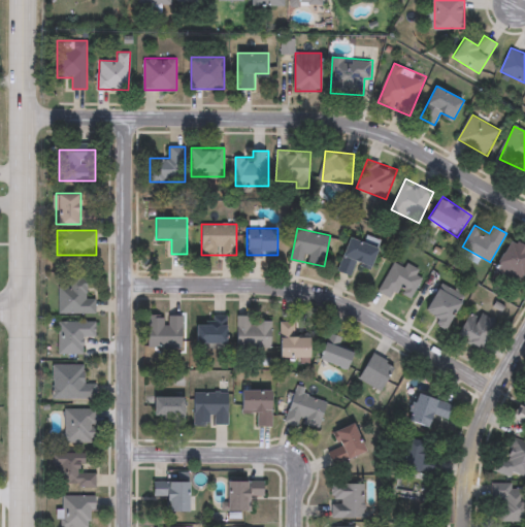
[(379,249),(369,269),(357,264),(352,275),(337,269),(352,236),(379,249)]
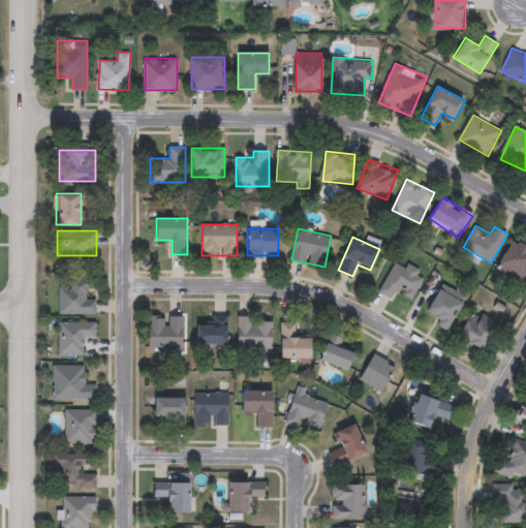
[(525,270),(517,285),(494,271),(514,240),(525,246),(525,270)]
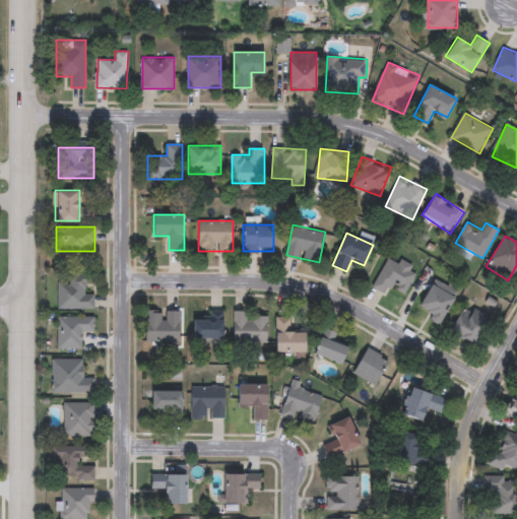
[(387,293),(374,285),(391,254),(418,269),(404,294),(390,285),(387,293)]
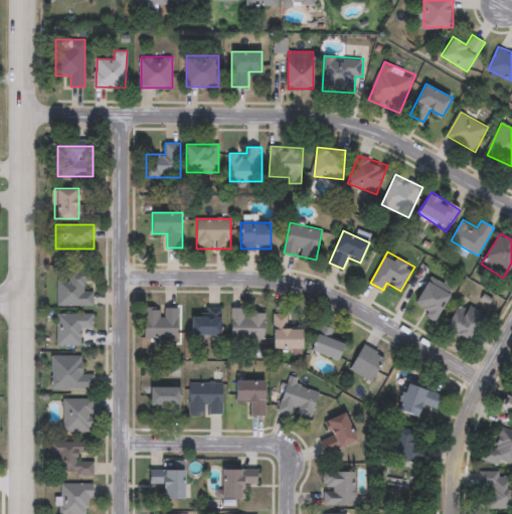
[(57,305),(57,273),(86,273),(86,290),(94,290),(94,305),(57,305)]
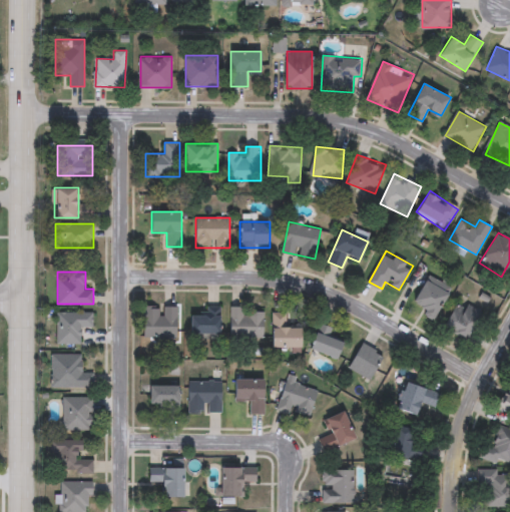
[(452,287),(434,319),(426,314),(429,310),(414,302),(430,274),(452,287)]
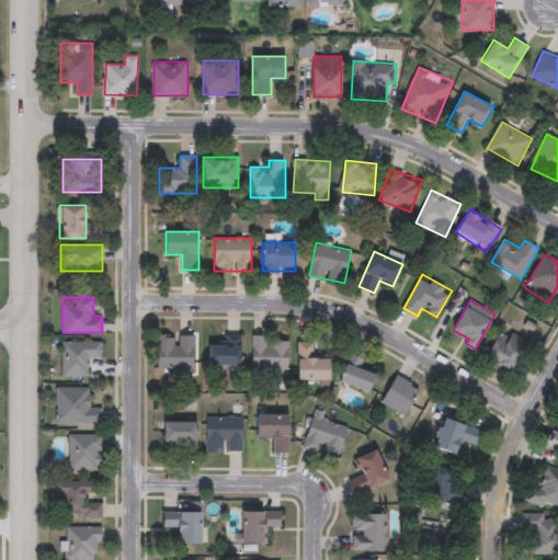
[(511,369),(487,356),(502,327),(526,340),(511,369)]
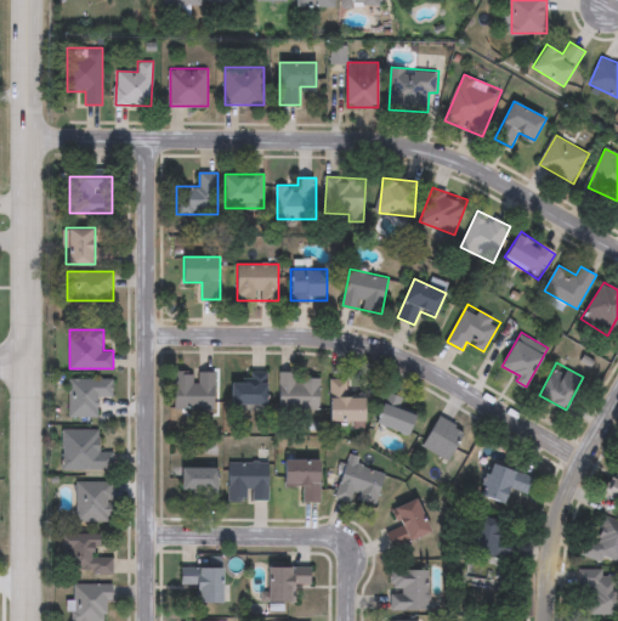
[(267,371),(267,405),(231,405),(231,382),(250,382),(250,371),(267,371)]
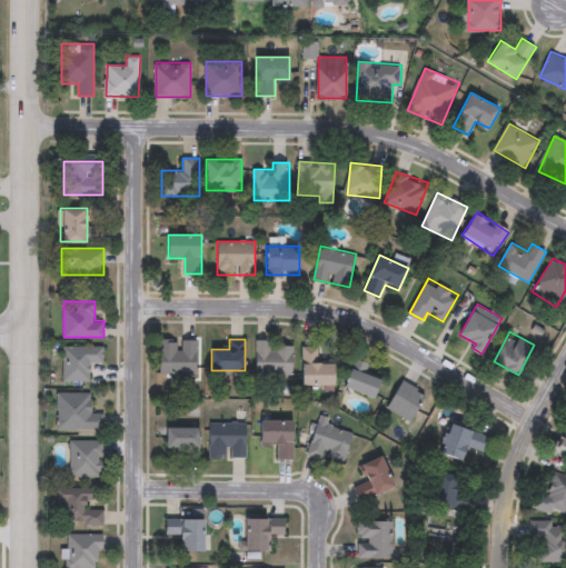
[(197,375),(159,375),(159,340),(197,340),(197,375)]
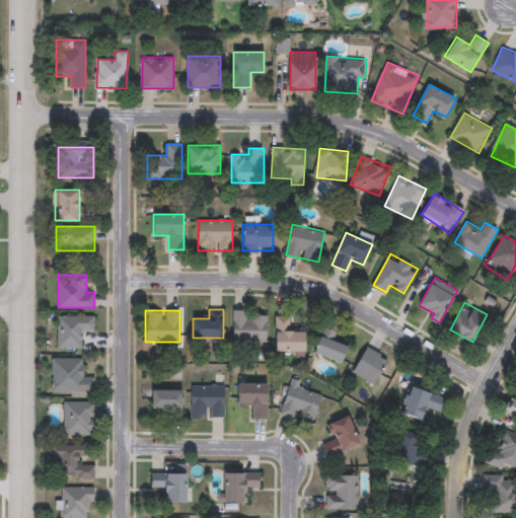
[(268,314),(268,342),(233,342),(233,310),(247,310),(247,314),(268,314)]
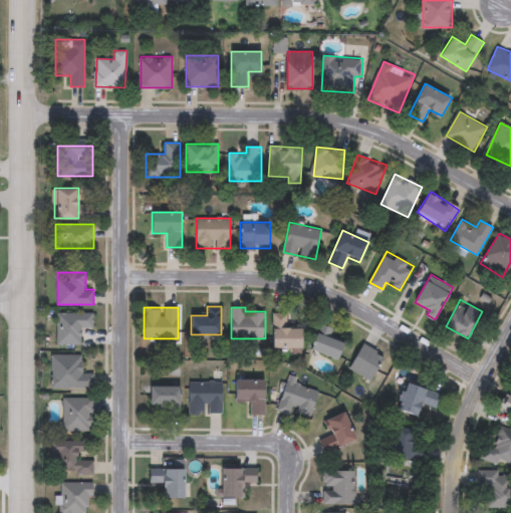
[(81,344),(57,344),(57,311),(93,311),(93,328),(81,328),(81,344)]
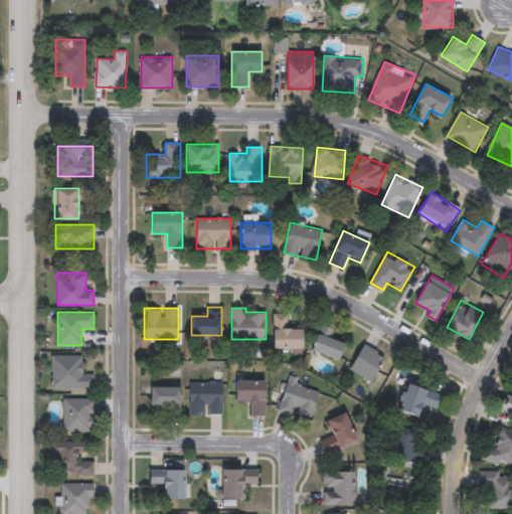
[(302,349),(274,349),(274,318),(289,318),(289,328),(302,328),(302,349)]
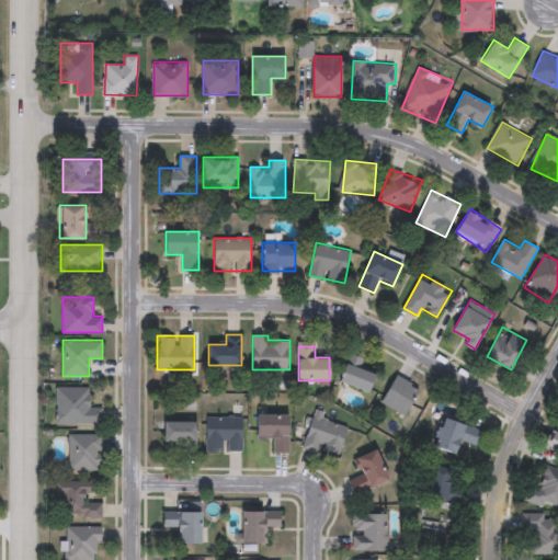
[(361,367),(376,374),(368,393),(339,380),(351,353),(364,360),(361,367)]
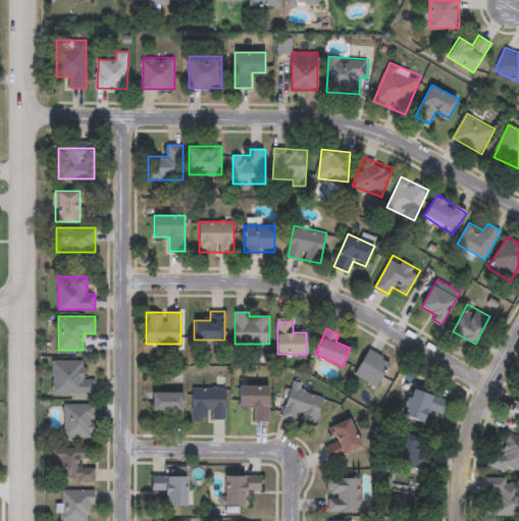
[(354,372),(371,349),(392,364),(374,386),(354,372)]
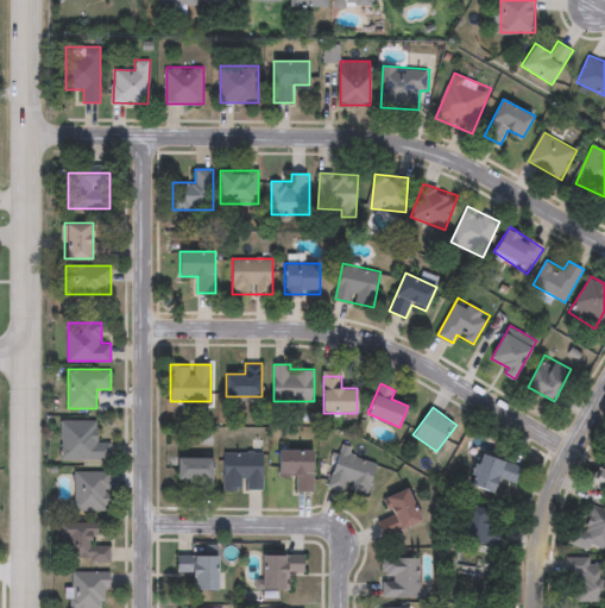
[(98,420),(98,442),(112,442),(112,459),(61,459),(61,420),(98,420)]
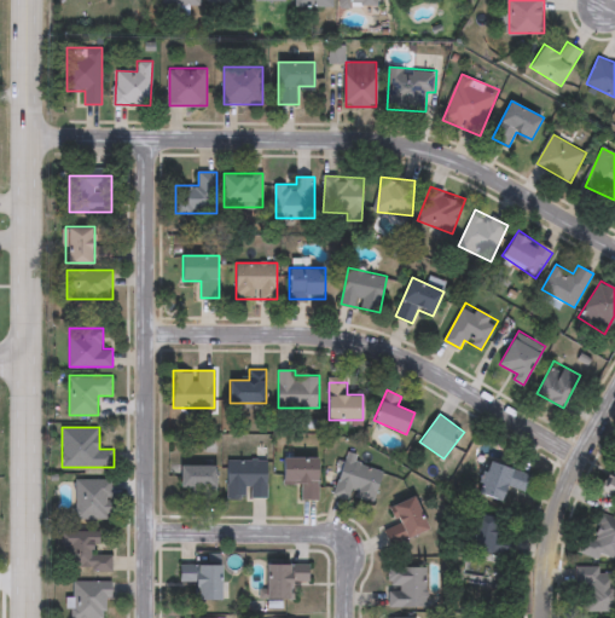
[(360,455),(358,463),(383,471),(373,504),(336,495),(347,451),(360,455)]
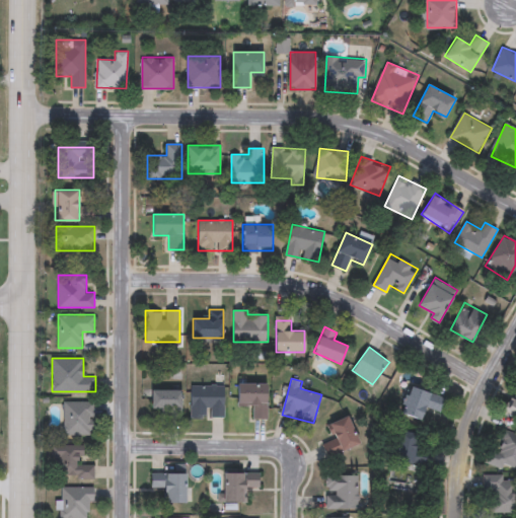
[(269,384),(268,419),(251,419),(251,409),(233,409),(234,383),(269,384)]
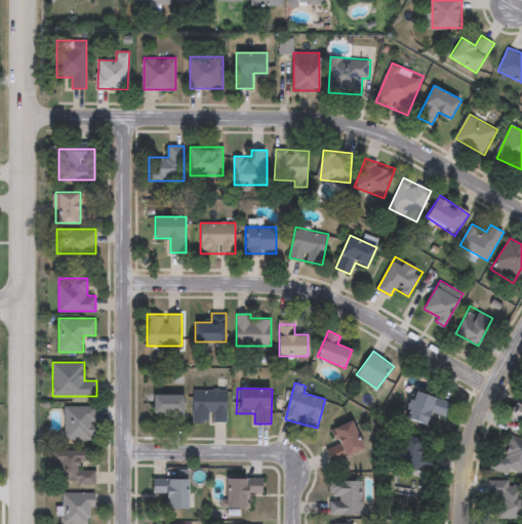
[(228,390),(228,421),(194,421),(194,390),(228,390)]
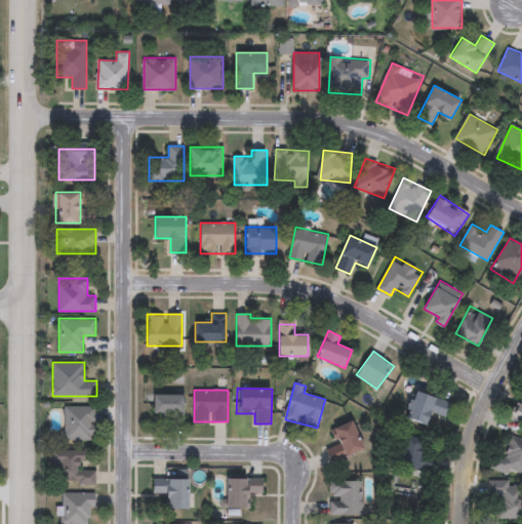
[(406,417),(415,390),(450,402),(445,417),(431,412),(426,425),(406,417)]
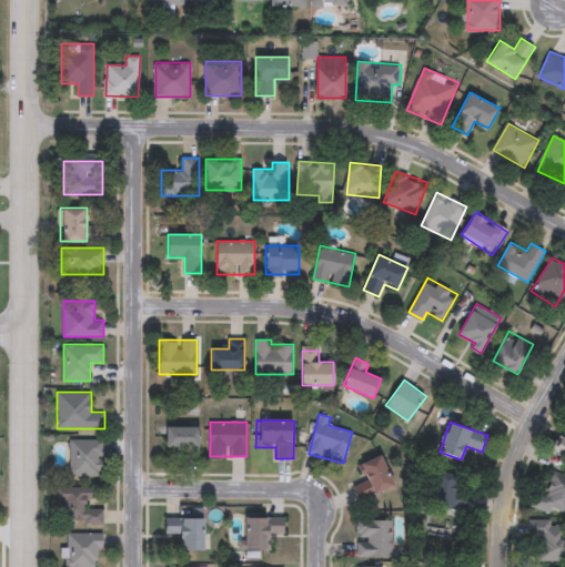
[(199,427),(199,454),(165,454),(165,427),(199,427)]
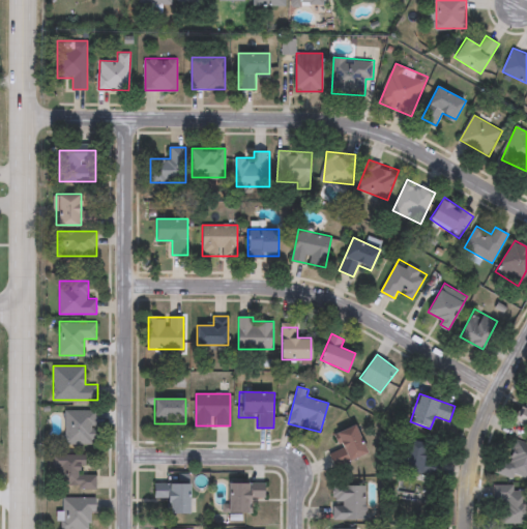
[(526,425),(515,419),(526,399),(526,425)]
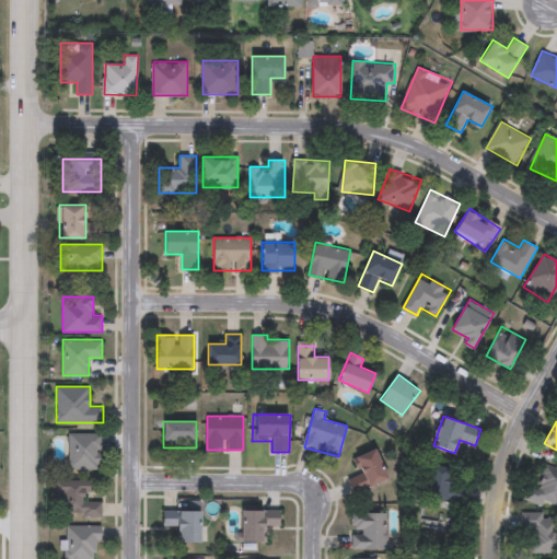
[(67,469),(67,432),(102,432),(102,469),(67,469)]
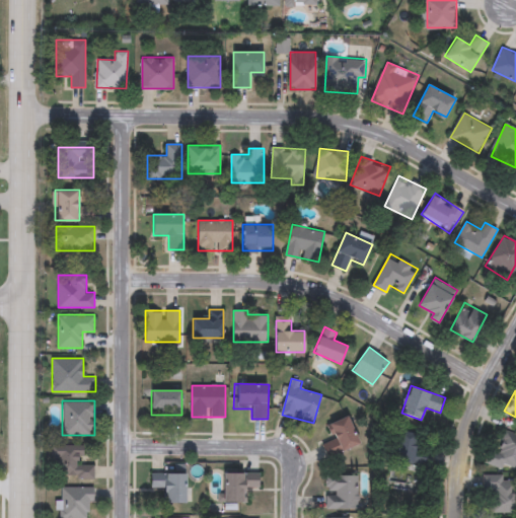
[(328,424),(347,416),(359,442),(327,456),(324,447),(337,442),(328,424)]
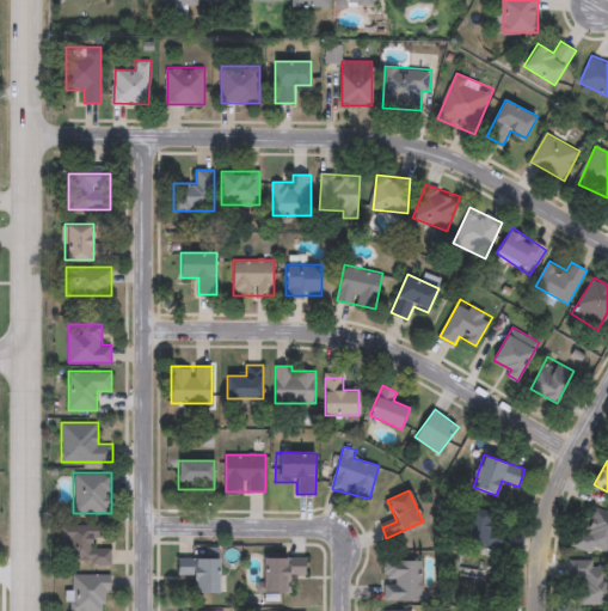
[(493,511),(491,533),(510,536),(509,549),(466,543),(471,507),(493,511)]
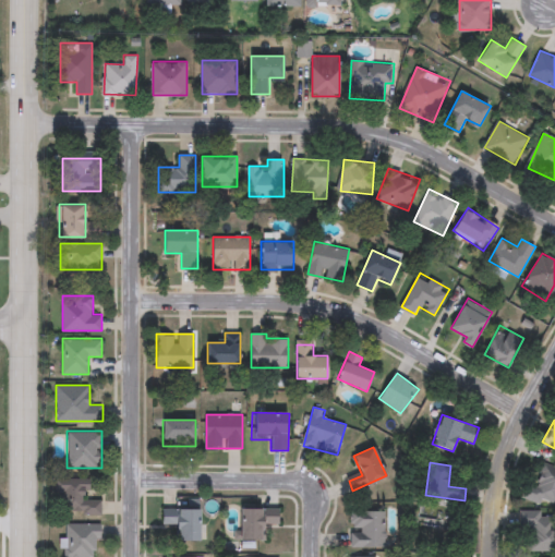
[(554,504),(523,496),(527,482),(538,484),(543,462),(554,465),(554,504)]
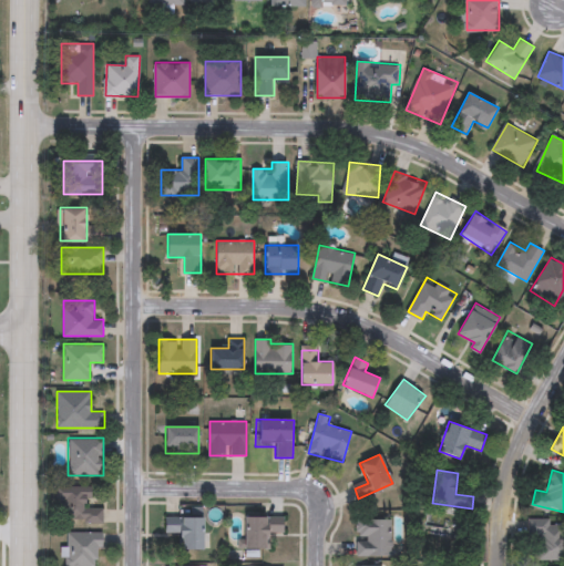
[(90,486),(90,506),(103,506),(103,522),(58,521),(58,486),(90,486)]
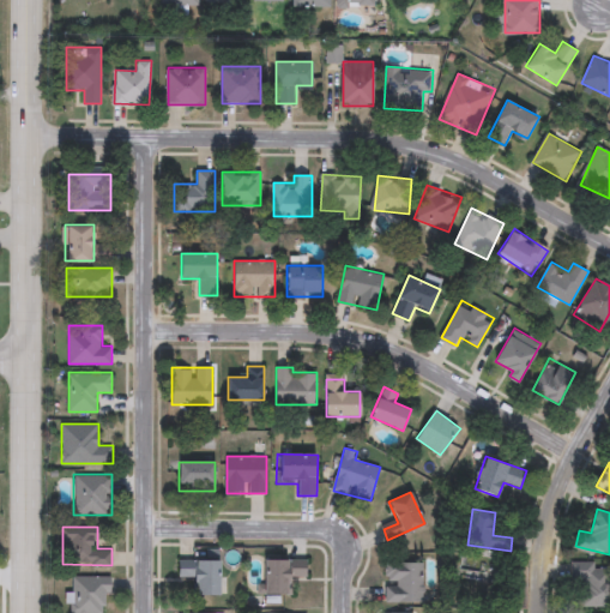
[(307,577),(289,577),(289,595),(264,595),(264,559),(307,559),(307,577)]
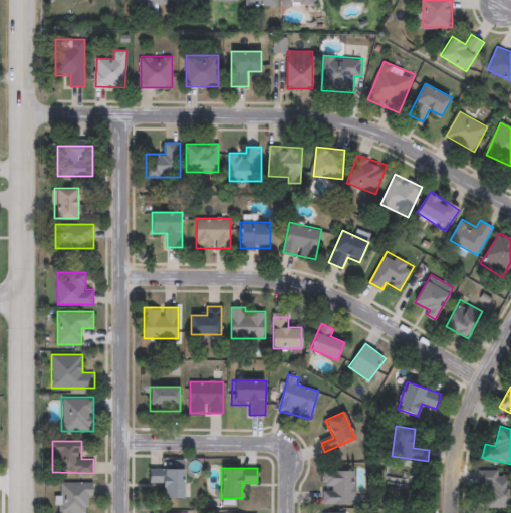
[(184,498),(163,498),(163,483),(149,483),(149,469),(184,469),(184,498)]
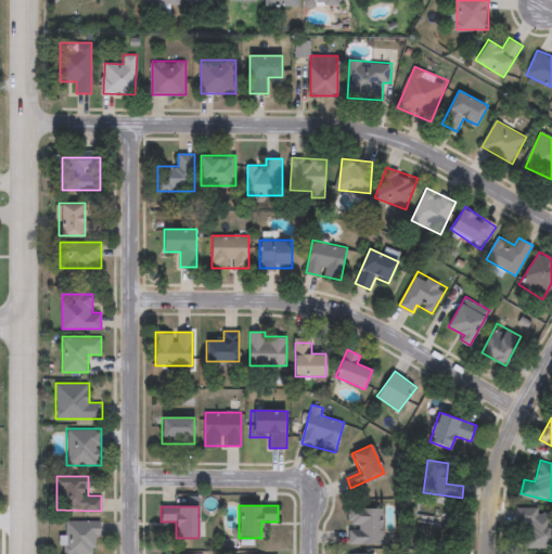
[(551,548),(527,548),(527,524),(518,524),(518,507),(540,507),(540,511),(551,511),(551,548)]
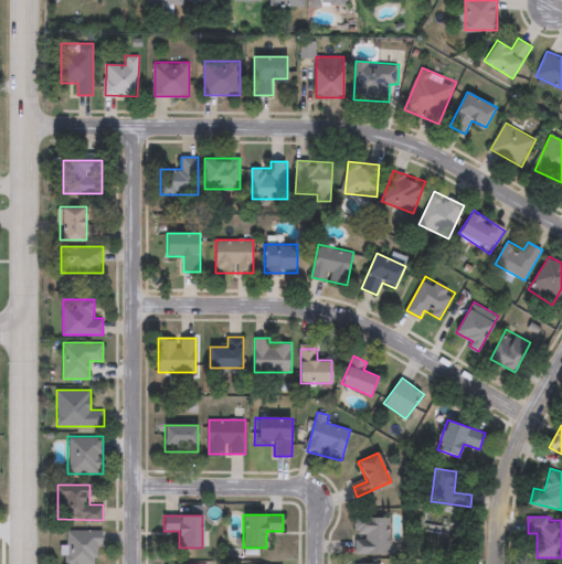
[(390,553),(354,553),(354,518),(390,518),(390,553)]
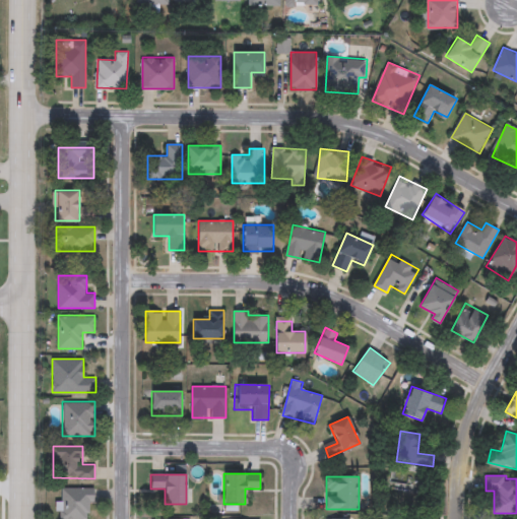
[(62,518),(62,488),(91,488),(91,518),(62,518)]
